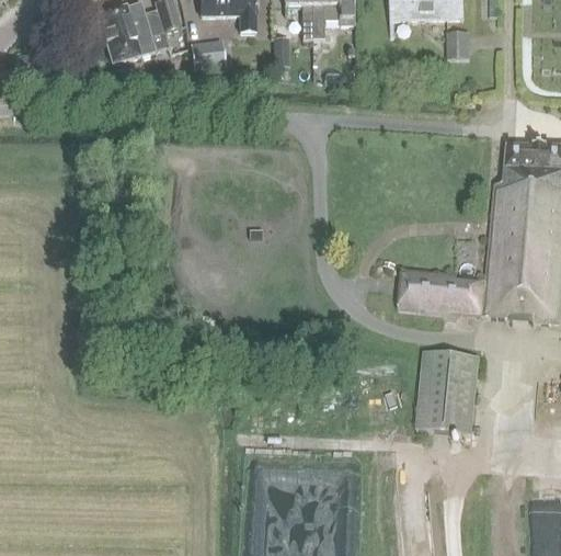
[(95,13),(103,37),(175,15),(170,0),(153,0),(156,7),(142,11),(139,0),(95,13)]
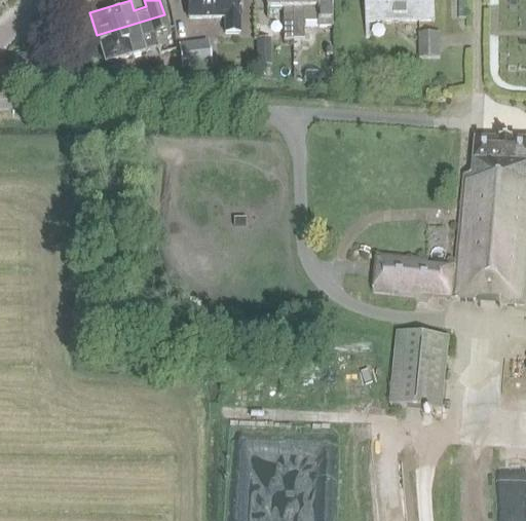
[(187,0),(188,14),(224,14),(224,30),(238,30),(238,6),(241,6),(241,1),(238,1),(238,0),(187,0)]
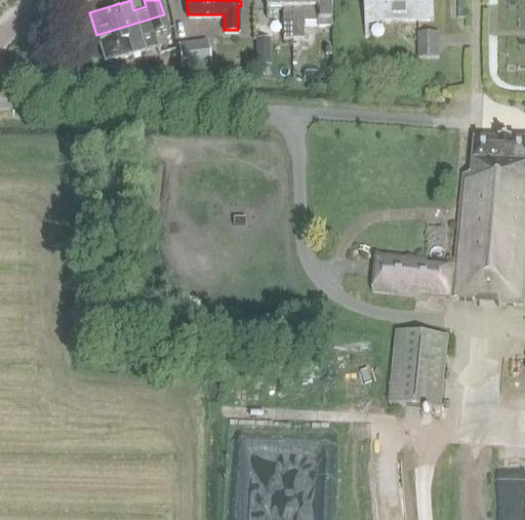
[(265,0),(266,5),(282,5),(282,17),(292,16),(291,0),(265,0)]
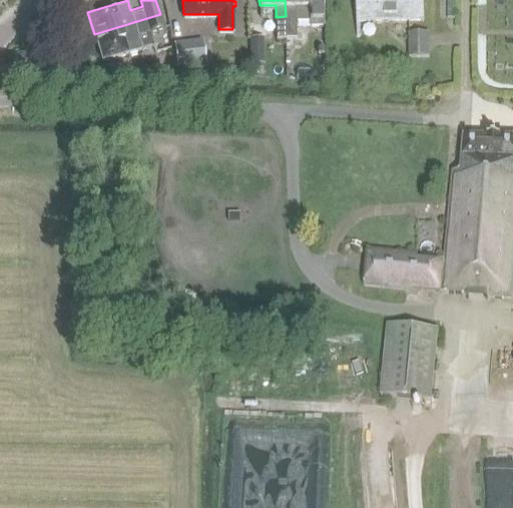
[(285,0),(286,16),(286,36),(296,35),(296,19),(310,19),(310,23),(322,22),(322,0),(285,0)]
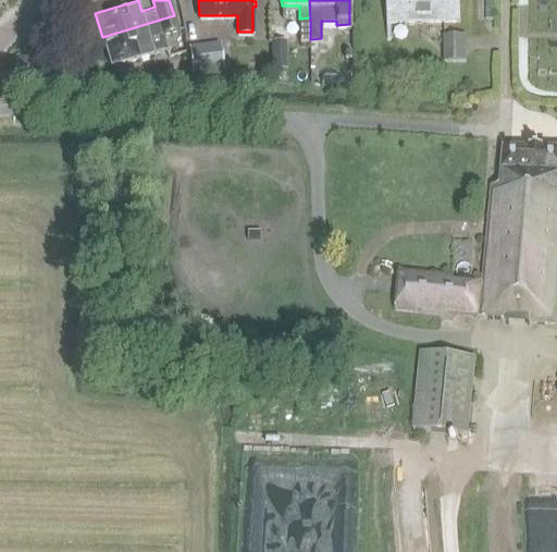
[(387,0),(387,36),(391,36),(391,22),(458,22),(457,0),(387,0)]
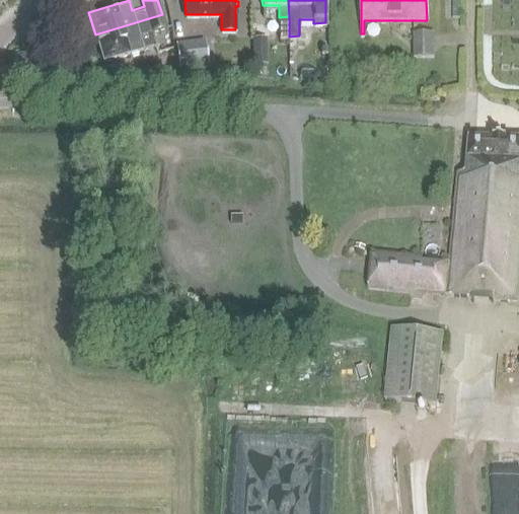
[(164,22),(162,14),(95,34),(101,57),(142,45),(137,27),(149,24),(150,26),(164,22)]
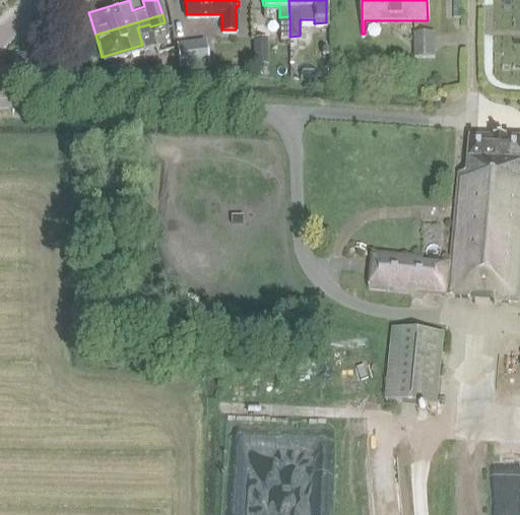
[(289,16),(279,17),(279,37),(289,37),(289,16)]
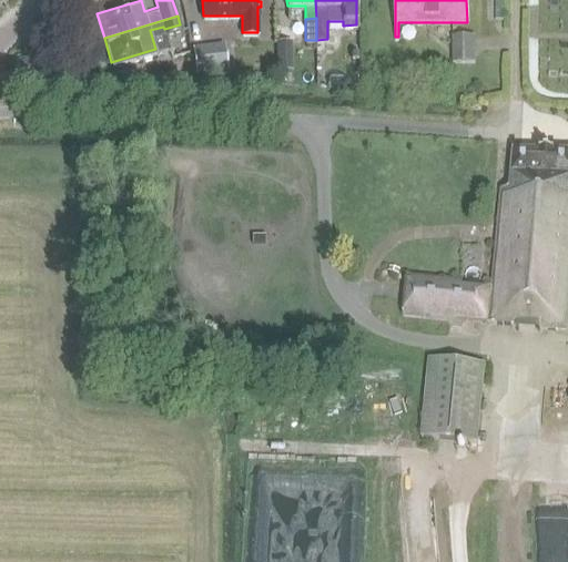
[(49,19),(40,26),(46,33),(54,26),(49,19)]
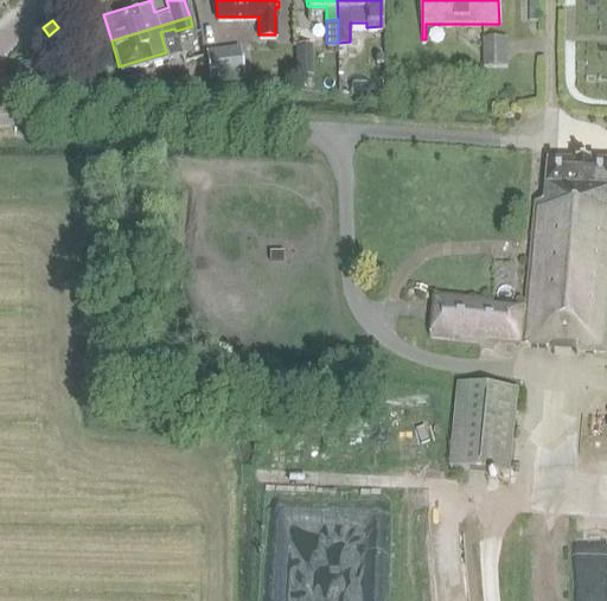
[(505,33),(481,33),(481,62),(505,62),(505,33)]
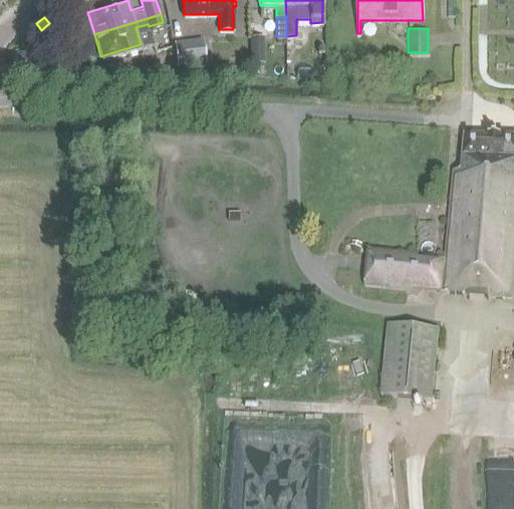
[(263,34),(250,35),(251,60),(264,60),(263,34)]
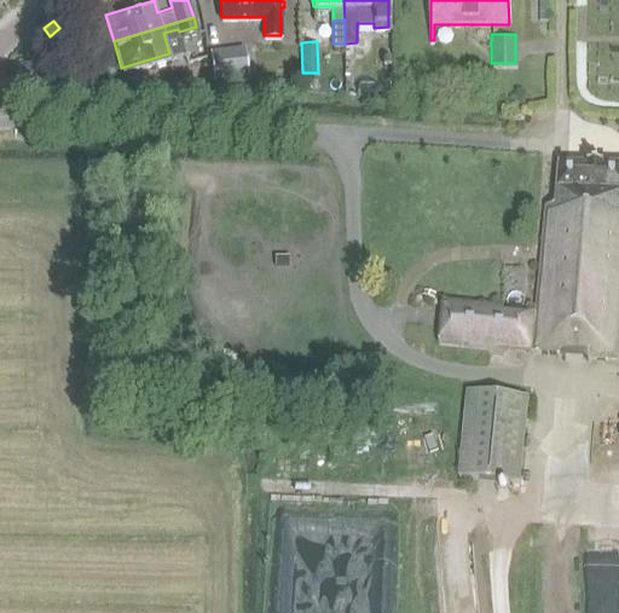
[(243,46),(209,52),(214,79),(248,73),(243,46)]
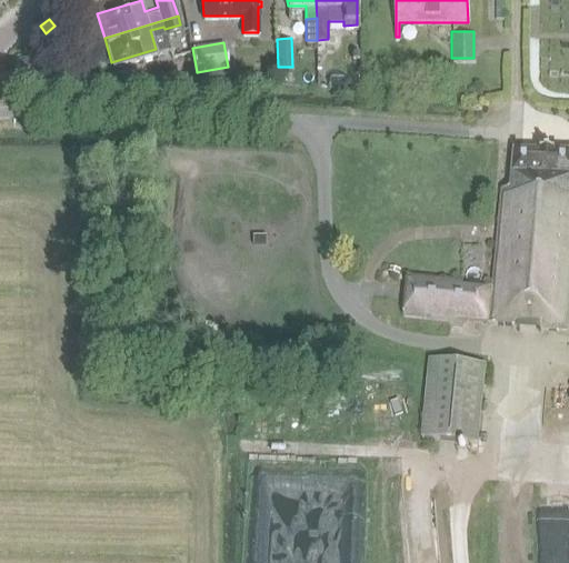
[(12,57),(16,70),(33,66),(30,52),(12,57)]
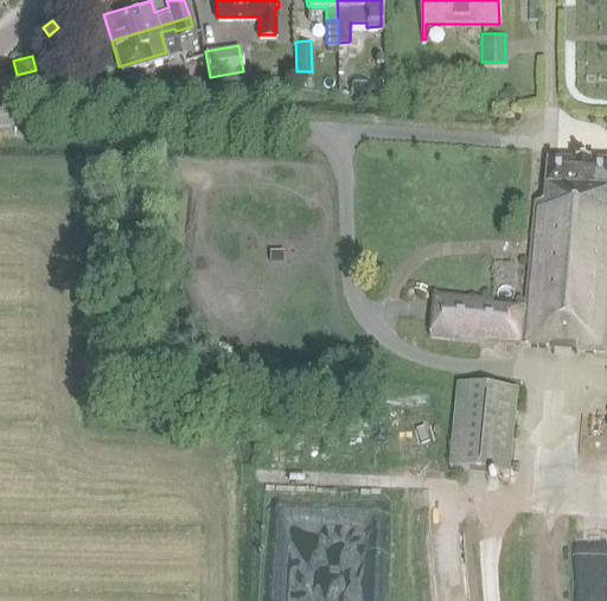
[(492,295),(433,291),(429,333),(521,341),(545,344),(545,347),(606,352),(606,346),(606,160),(548,157),(544,197),(534,196),(524,302),(492,300),(492,295)]
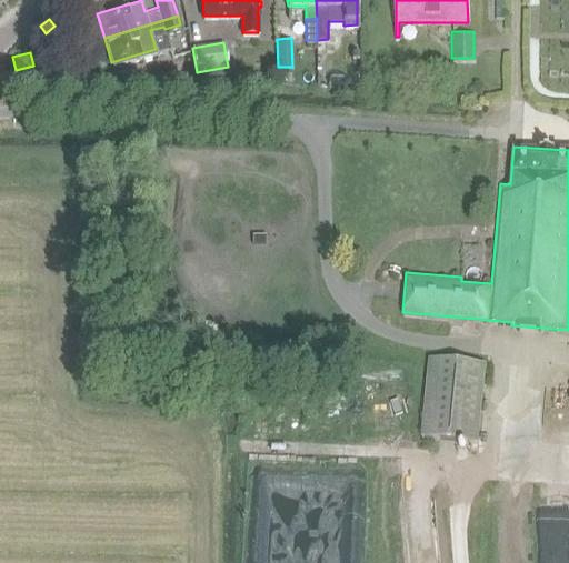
[(429,354),(422,434),(478,439),(485,360),(429,354)]
